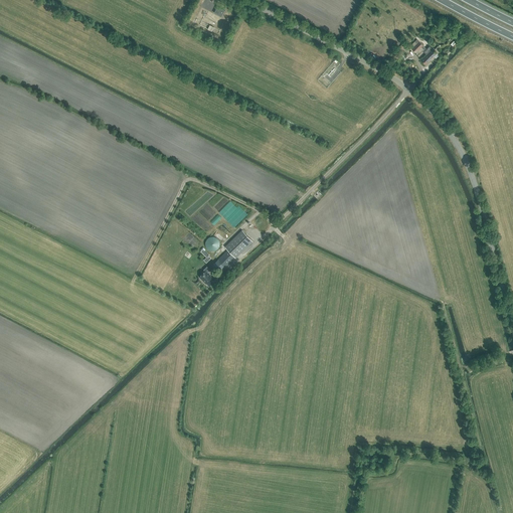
[(223,8),(215,4),(212,10),(220,14),(223,8)]
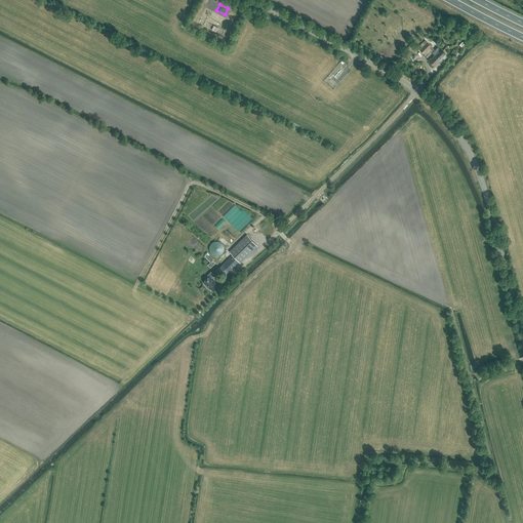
[(436,45),(433,48),(426,40),(425,40),(423,38),(415,45),(417,48),(417,47),(421,51),(426,47),(430,51),(433,54),(428,59),(432,64),(443,52),(436,45)]
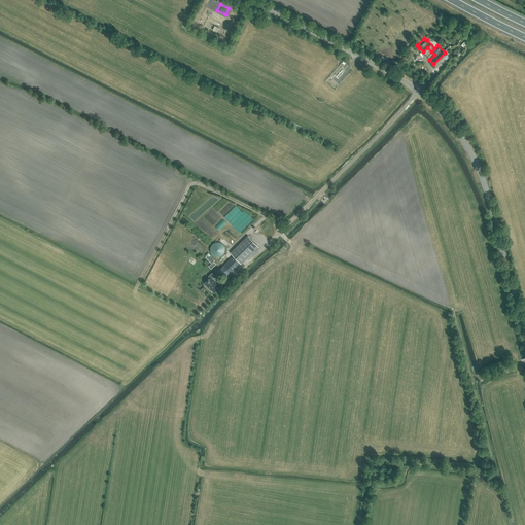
[(230,222),(234,226),(243,219),(239,215),(230,222)]
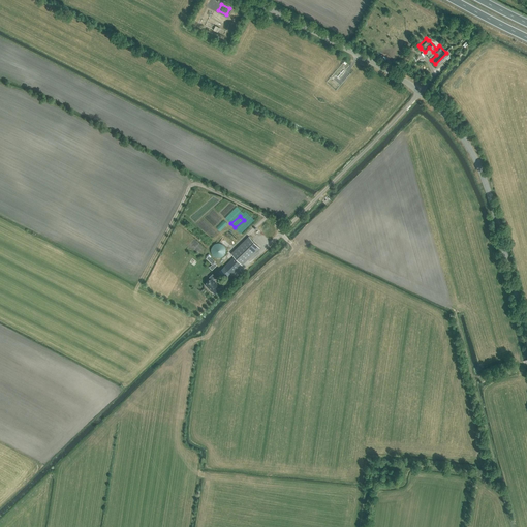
[(234,254),(218,268),(224,275),(228,272),(228,273),(240,261),(241,262),(258,245),(248,234),(229,251),(234,254)]
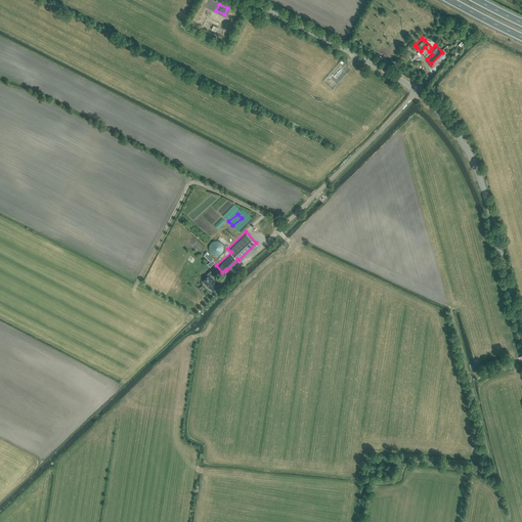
[(215,238),(214,238),(213,238),(211,240),(210,240),(209,241),(208,242),(208,243),(207,244),(207,246),(207,247),(207,248),(208,249),(208,250),(209,251),(210,252),(211,253),(212,253),(213,254),(215,254),(216,253),(217,253),(218,252),(219,252),(220,251),(221,250),(221,249),(221,247),(221,246),(221,245),(221,244),(220,243),(219,242),(219,241),(217,240),(216,240),(215,238)]
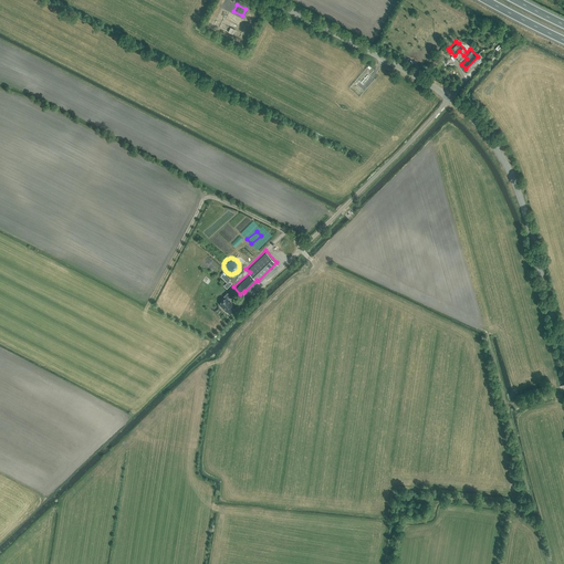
[(225,288),(230,281),(220,272),(219,274),(226,281),(222,284),(225,288)]
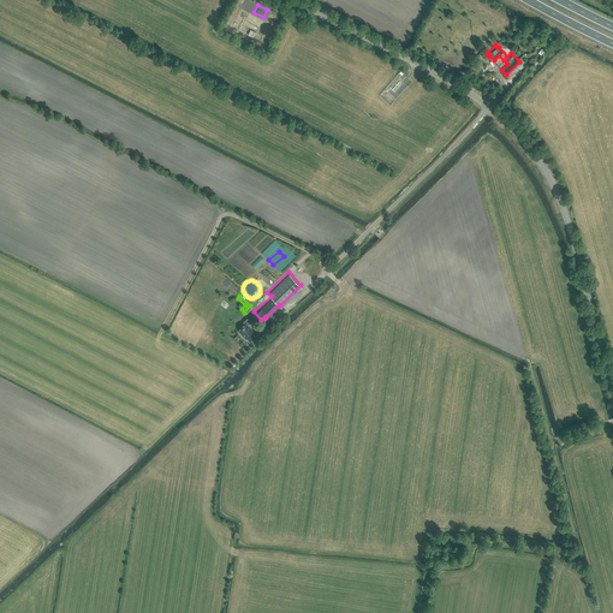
[(244,337),(244,335),(248,339),(253,335),(249,332),(251,329),(245,323),(249,320),(245,316),(240,320),(243,322),(236,328),(244,337)]
